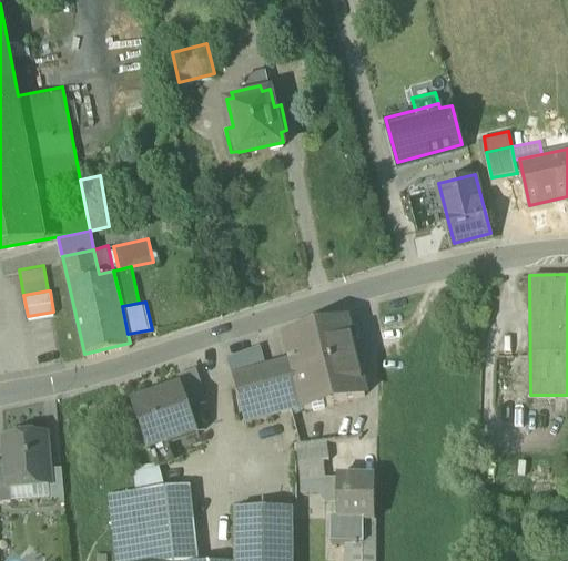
[(303,401),(304,406),(312,404),(313,406),(324,403),(325,400),(364,391),(346,318),(306,327),(305,326),(294,328),(293,330),(286,333),(292,355),(298,385),(303,399),(303,401)]
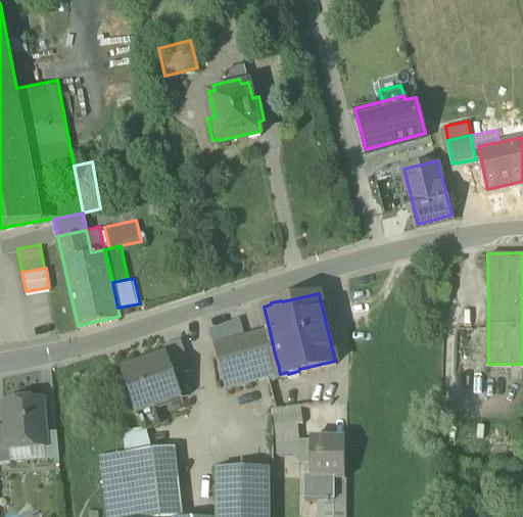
[(208,326),(214,342),(244,334),(239,316),(208,326)]
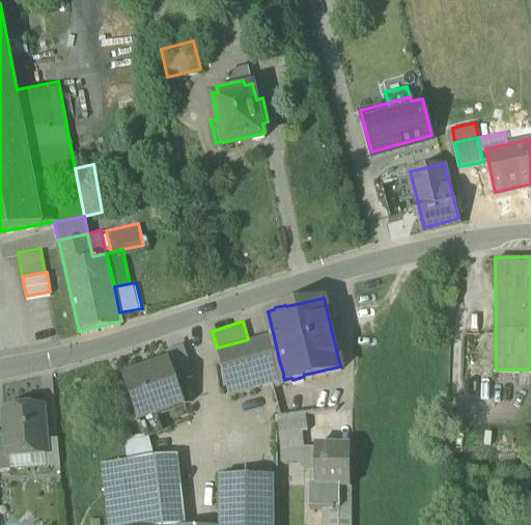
[(217,348),(228,390),(260,382),(255,366),(279,360),(273,332),(248,339),(217,348)]
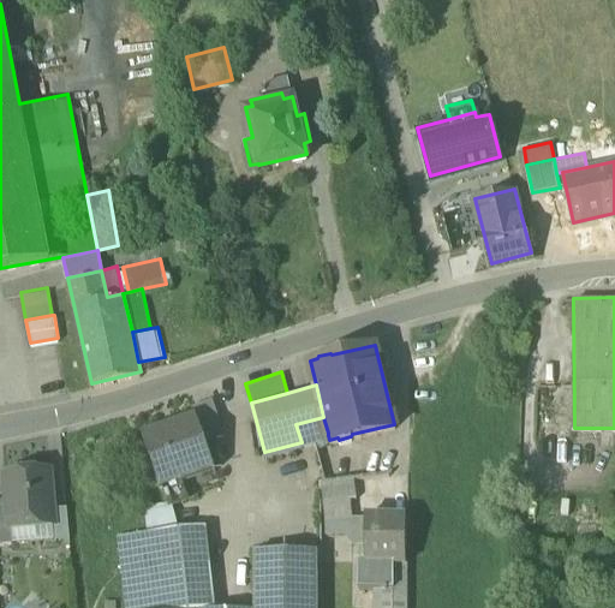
[(195,413),(203,435),(224,427),(210,394),(190,403),(193,413),(195,413)]
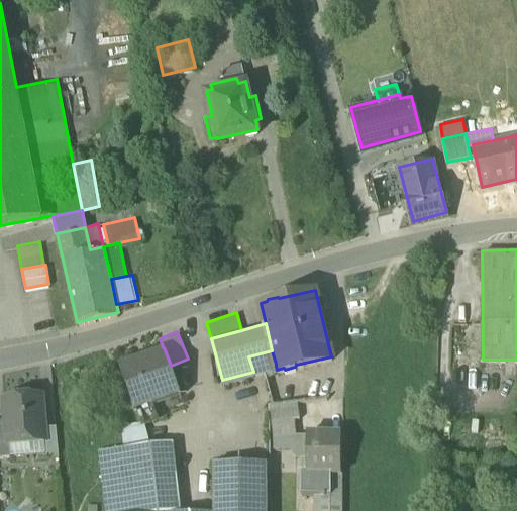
[(119,365),(135,404),(180,386),(171,366),(164,347),(163,347),(119,365)]
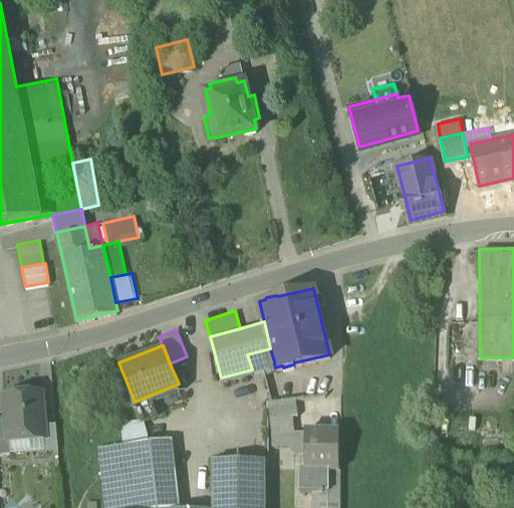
[(262,364),(274,361),(270,348),(247,354),(252,369),(262,366),(262,364)]
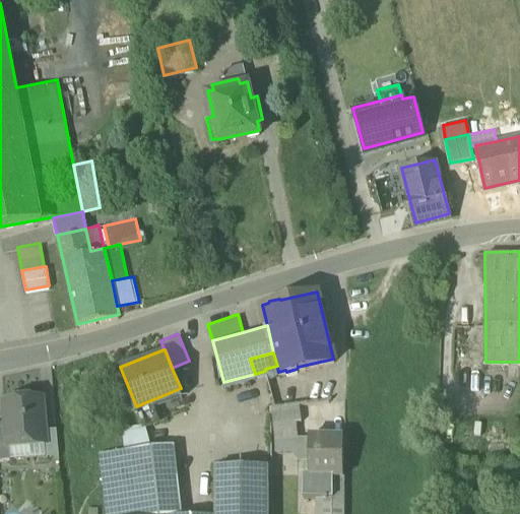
[(5,420),(7,439),(45,435),(44,427),(42,394),(4,397),(5,420)]
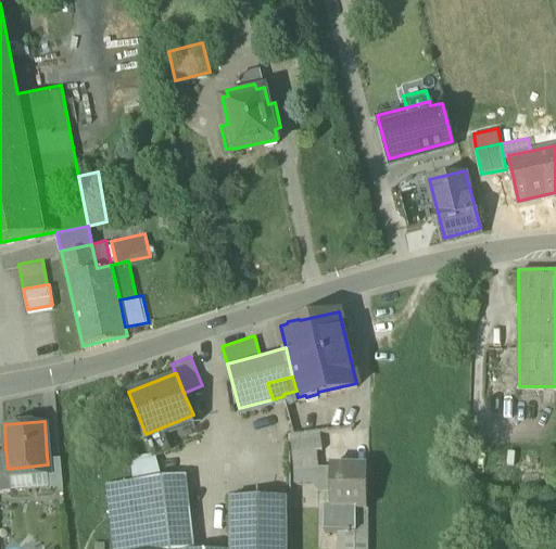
[(290,432),(292,450),(316,447),(323,447),(320,429),(290,432)]
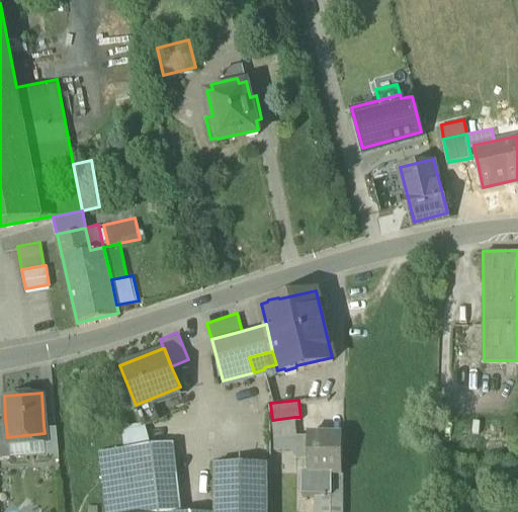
[(296,432),(294,417),(272,420),(274,435),(296,432)]
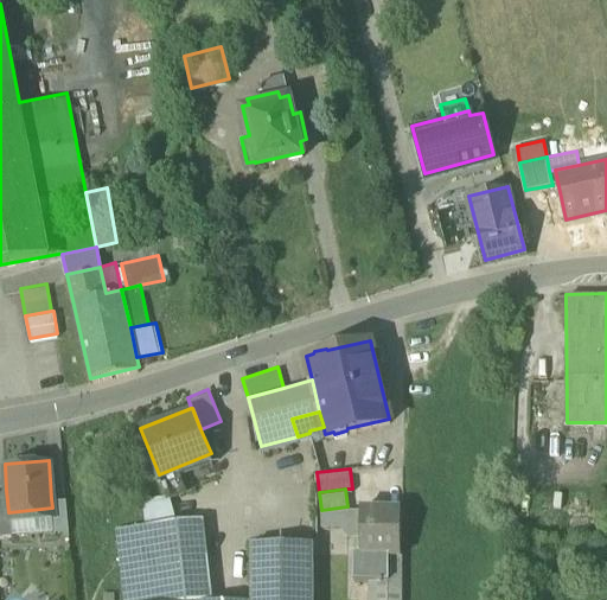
[(0,490),(0,533),(12,533),(11,517),(10,518),(8,512),(6,490),(0,490)]
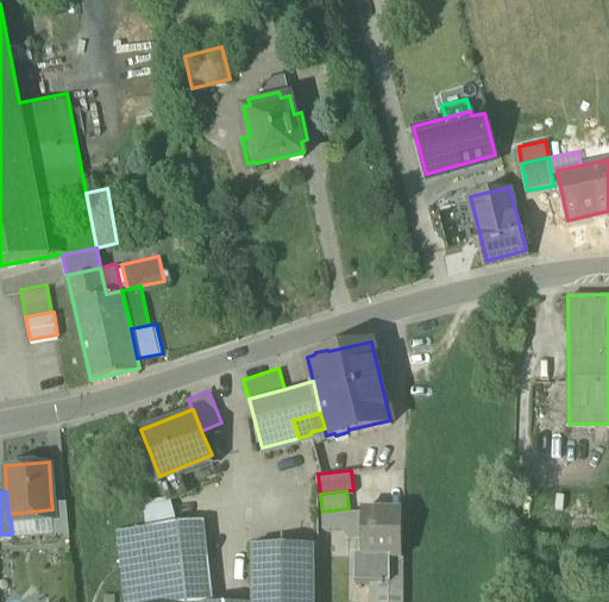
[(144,499),(148,524),(154,522),(154,524),(174,521),(165,495),(144,499)]
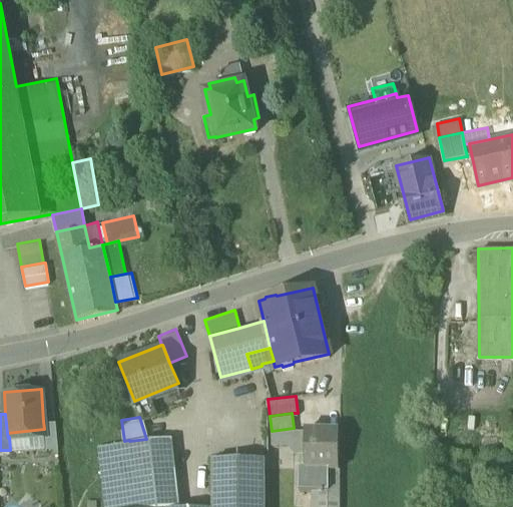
[(55,420),(43,421),(44,429),(45,435),(46,447),(58,446),(55,420)]
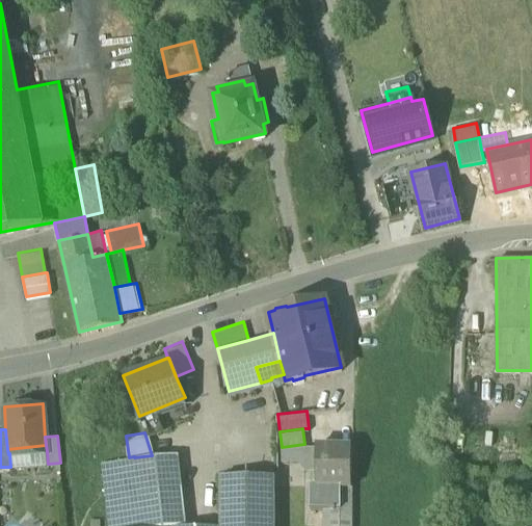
[(47,451),(46,445),(7,449),(8,454),(9,453),(47,451)]
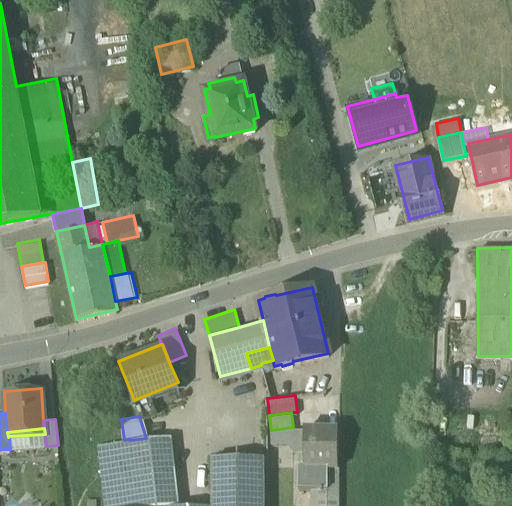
[(304,429),(304,464),(304,467),(327,467),(337,467),(337,429),(304,429)]
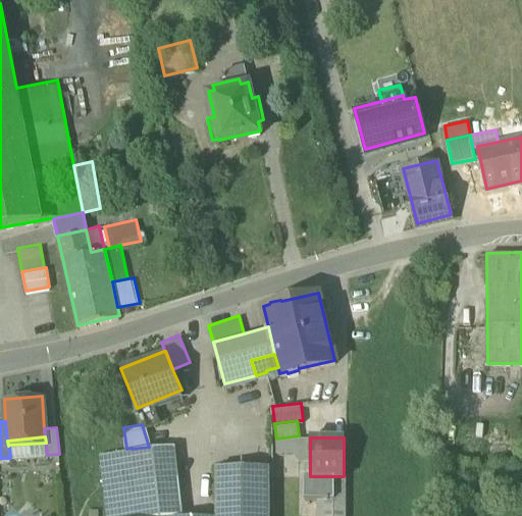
[(47,455),(46,443),(9,445),(10,458),(47,455)]
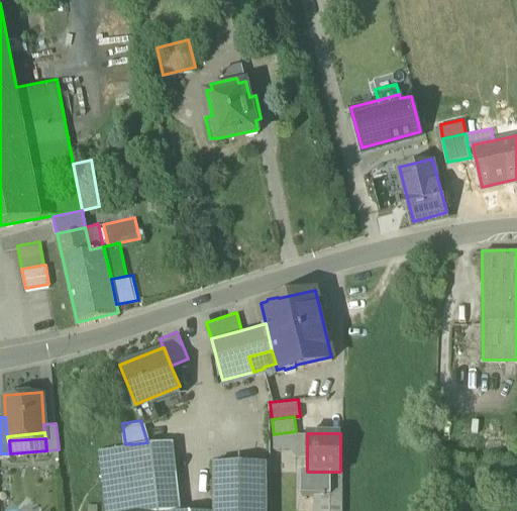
[(171,439),(147,442),(130,444),(130,443),(125,444),(100,447),(107,510),(213,510),(214,510),(179,510),(171,439)]
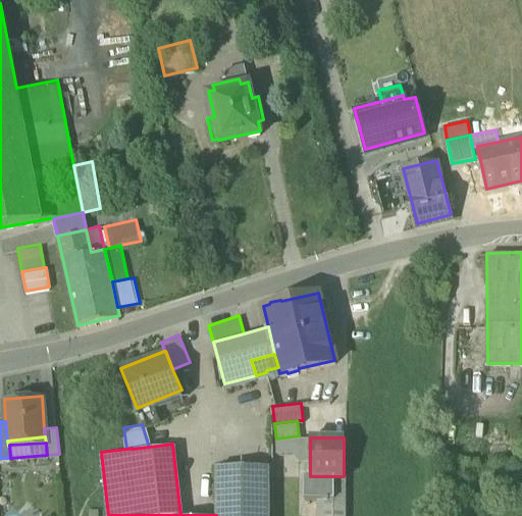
[(215,465),(216,515),(215,515),(268,515),(268,465),(215,465)]
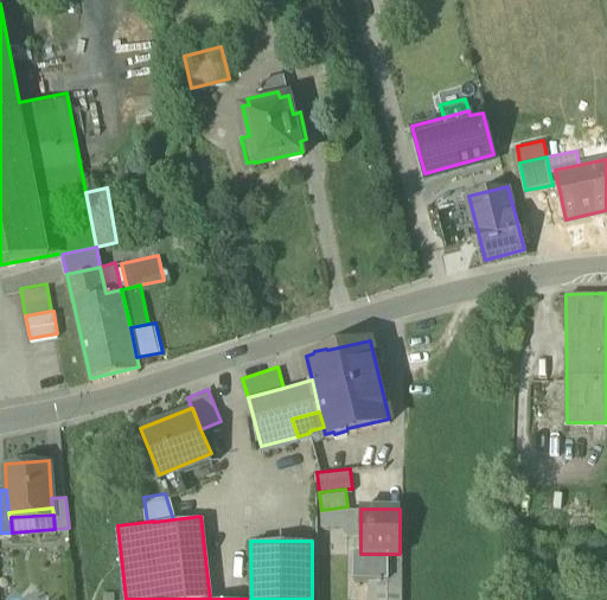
[(369,578),(388,578),(388,554),(360,554),(360,550),(355,550),(355,578),(369,578)]
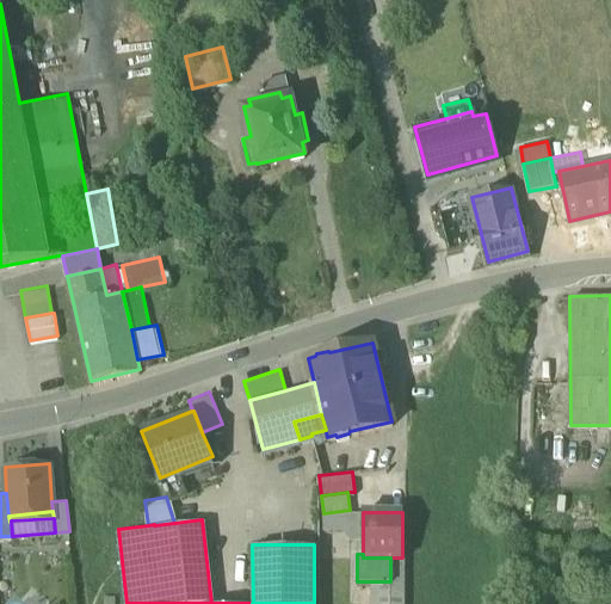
[(402,558),(390,558),(390,581),(390,589),(402,589),(402,558)]
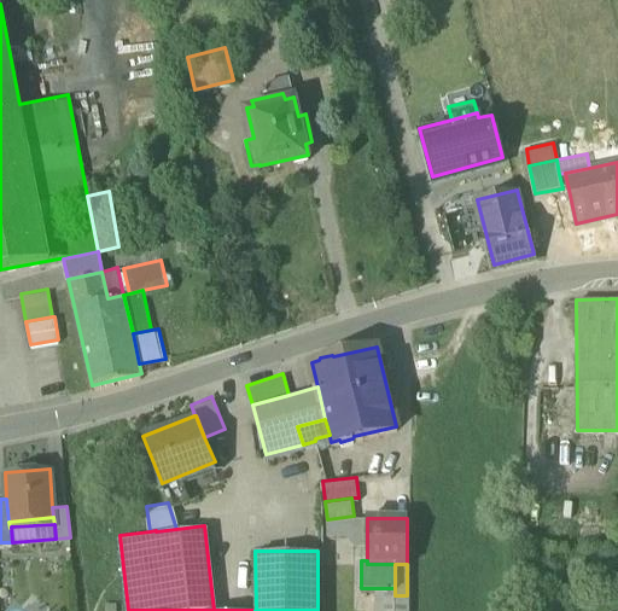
[(375,588),(374,610),(406,610),(407,595),(395,595),(395,588),(375,588)]
